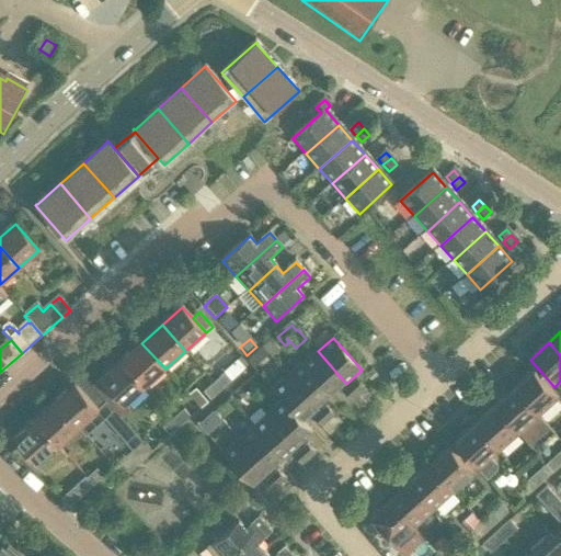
[(145,387),(165,369),(141,343),(121,362),(145,387)]
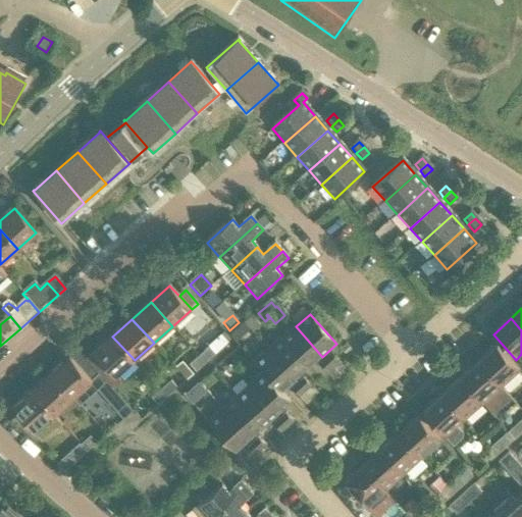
[(252,319),(245,325),(251,331),(254,334),(260,329),(252,319)]
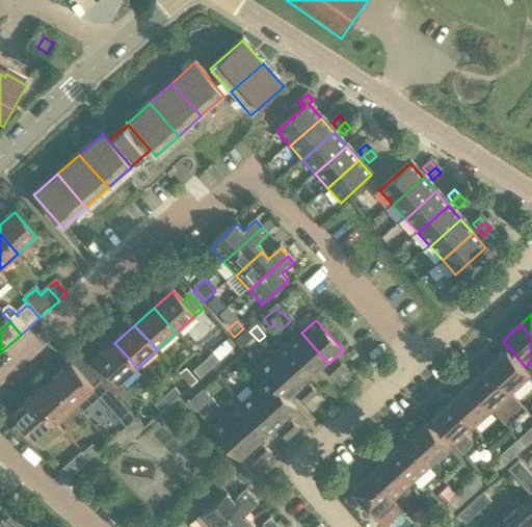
[(315,376),(328,364),(301,333),(288,345),(315,376)]
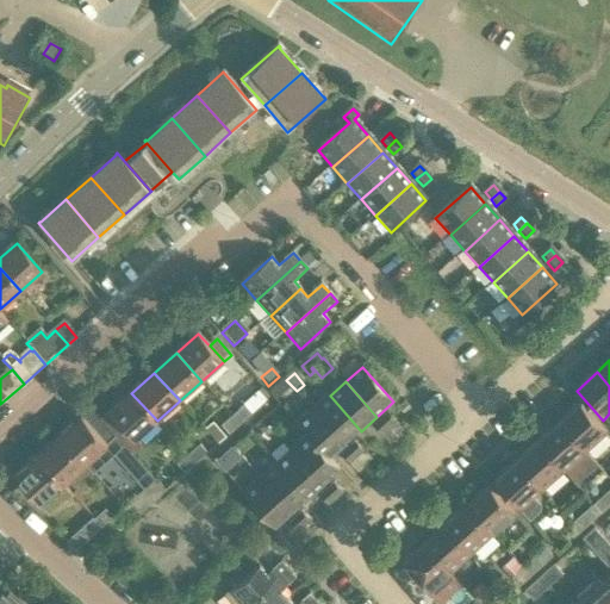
[(131,458),(142,448),(135,441),(157,421),(131,393),(110,412),(126,431),(117,440),(131,458)]
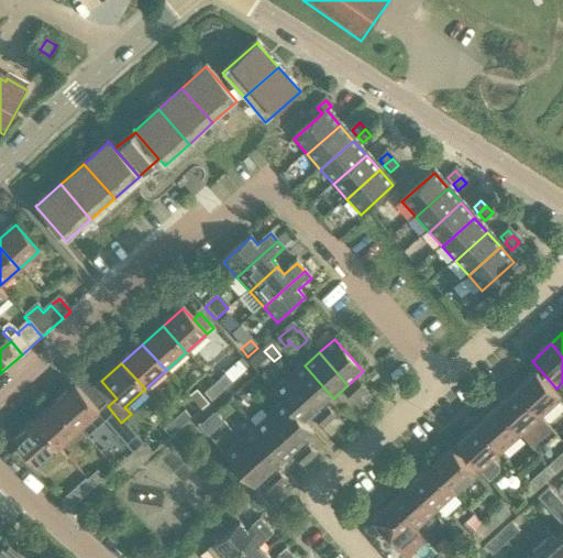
[(319,412),(333,398),(305,365),(289,379),(319,412)]
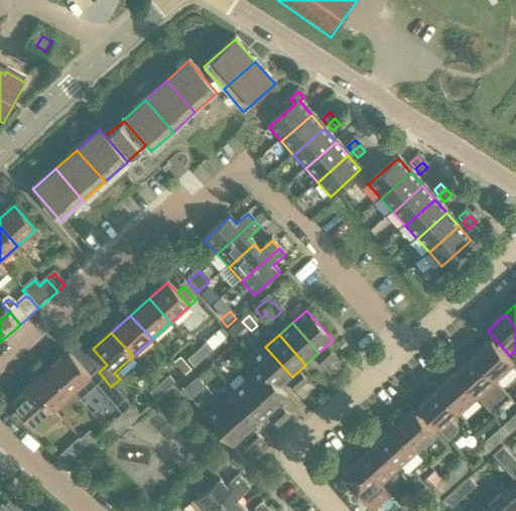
[(495,385),(513,369),(491,344),(473,360),(495,385)]
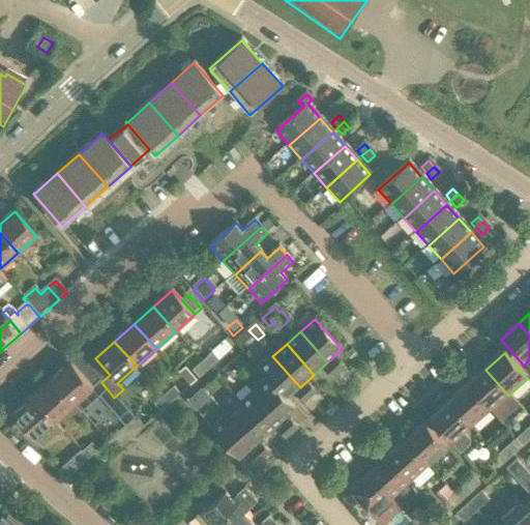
[(210,371),(219,362),(212,355),(204,363),(210,371)]
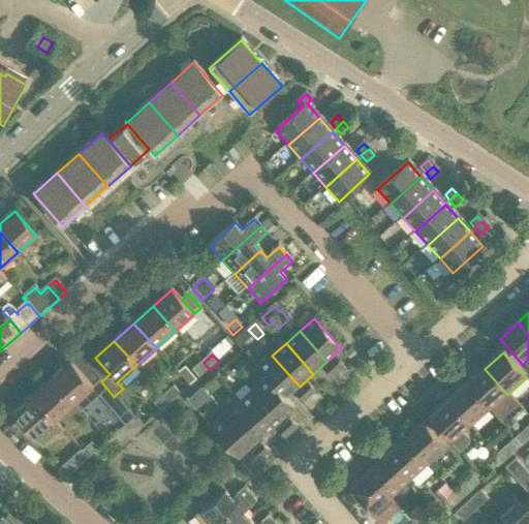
[(300,387),(272,356),(258,368),(285,399),(292,393),(294,395),(298,396),(304,391),(300,387)]
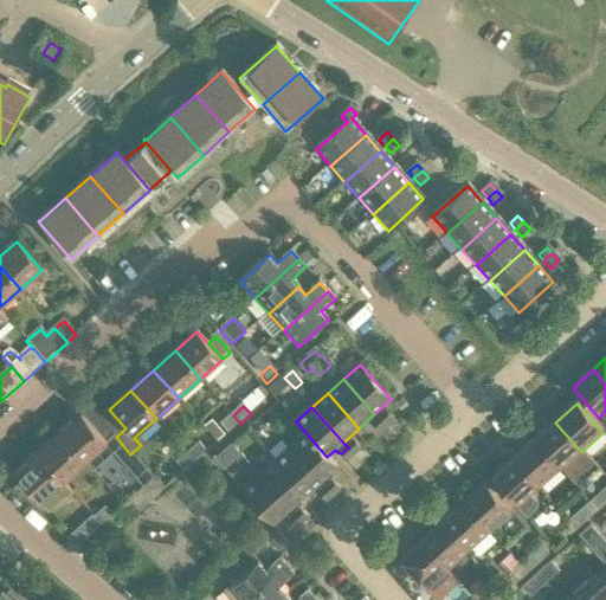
[(83,417),(82,415),(60,434),(85,463),(115,436),(91,410),(83,417)]
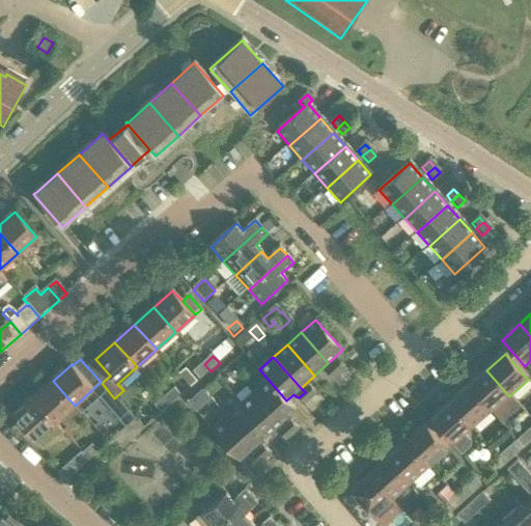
[(339,376),(344,370),(338,362),(332,367),(339,376)]
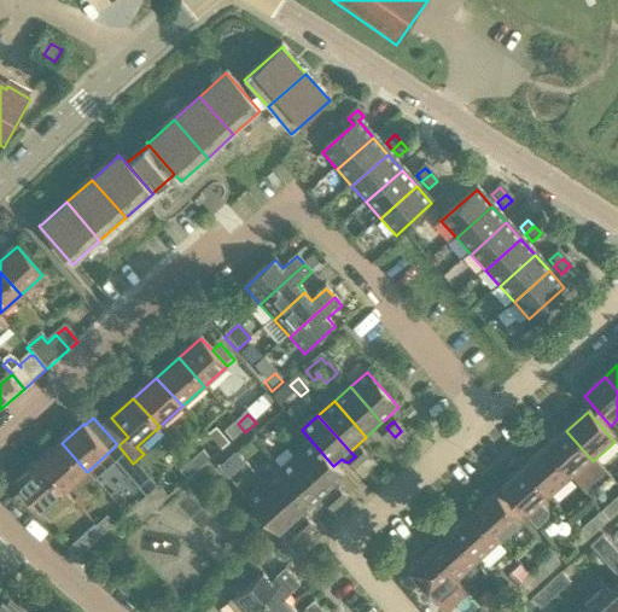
[(233,442),(245,432),(238,424),(226,435),(233,442)]
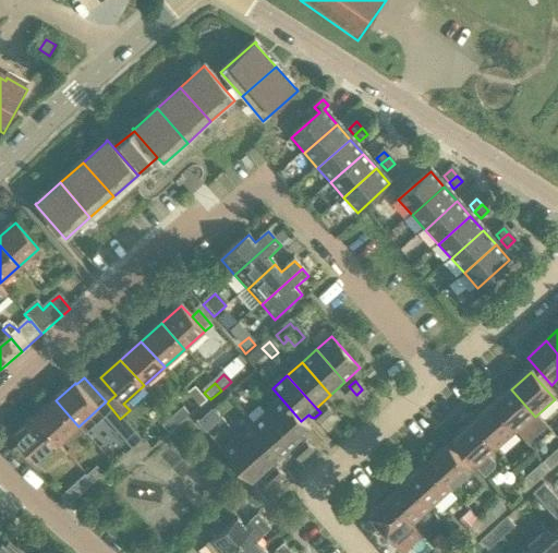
[(350,400),(356,395),(349,386),(342,393),(350,400)]
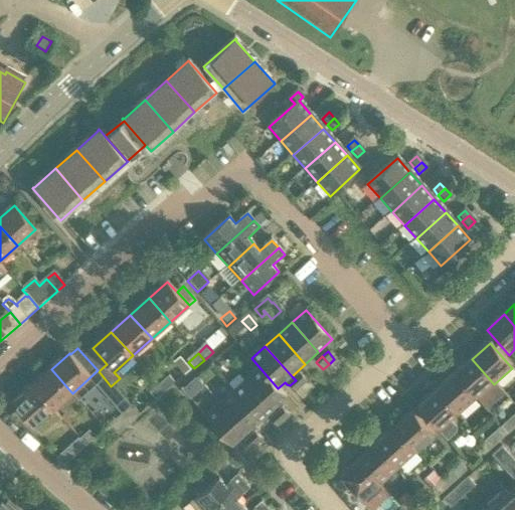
[(274,410),(287,399),(278,388),(251,358),(250,359),(261,369),(247,381),(274,410)]
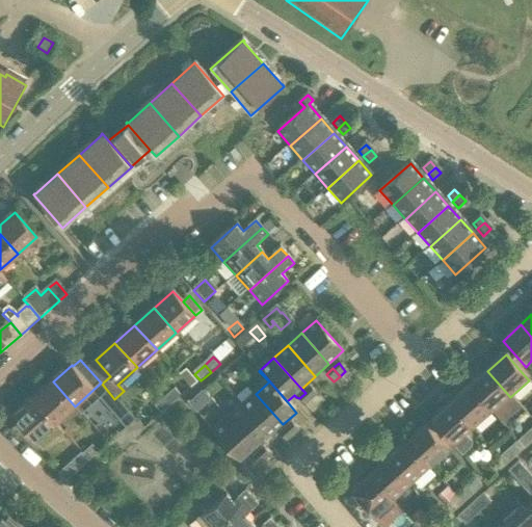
[(190,390),(197,384),(186,371),(179,377),(190,390)]
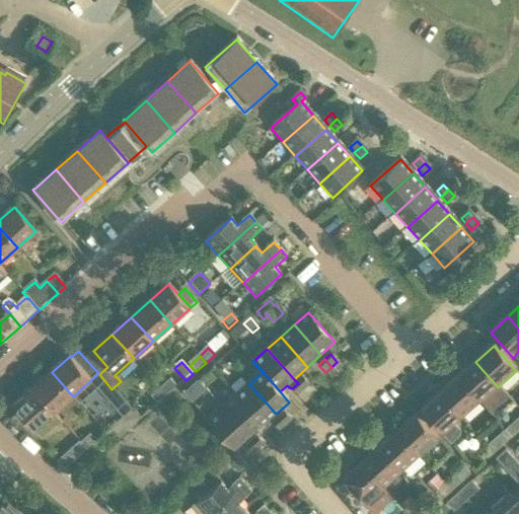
[(478,404),(498,387),(475,362),(456,379),(478,404)]
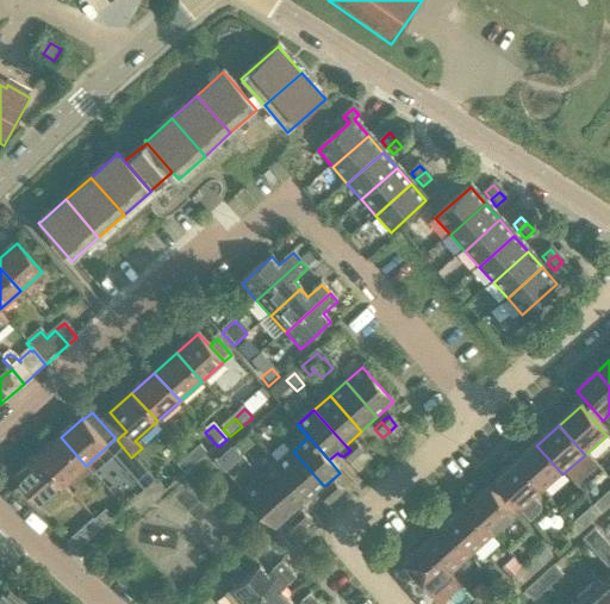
[(63,486),(72,494),(64,485),(86,466),(61,437),(38,458),(63,486)]
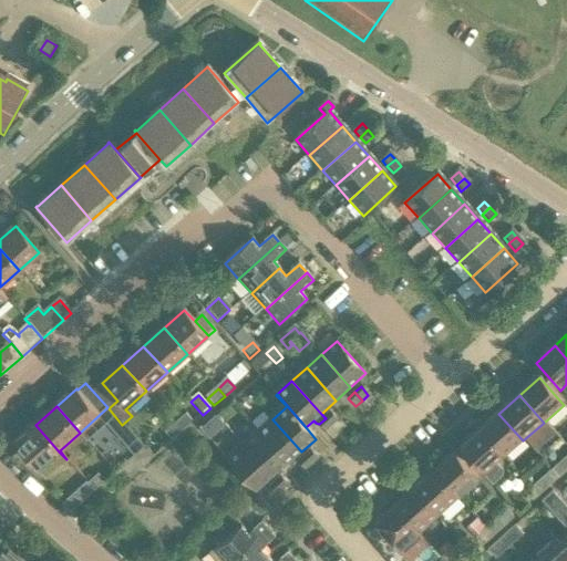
[(332,427),(339,422),(331,413),(326,418),(332,427)]
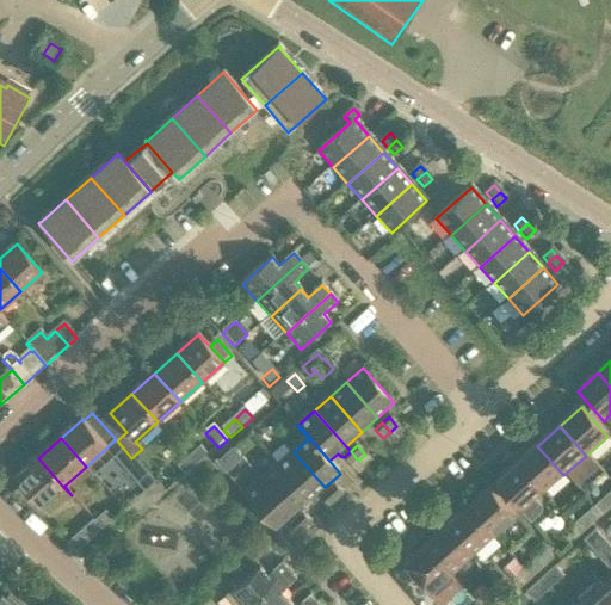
[(543,494),(563,475),(537,446),(517,464),(543,494)]
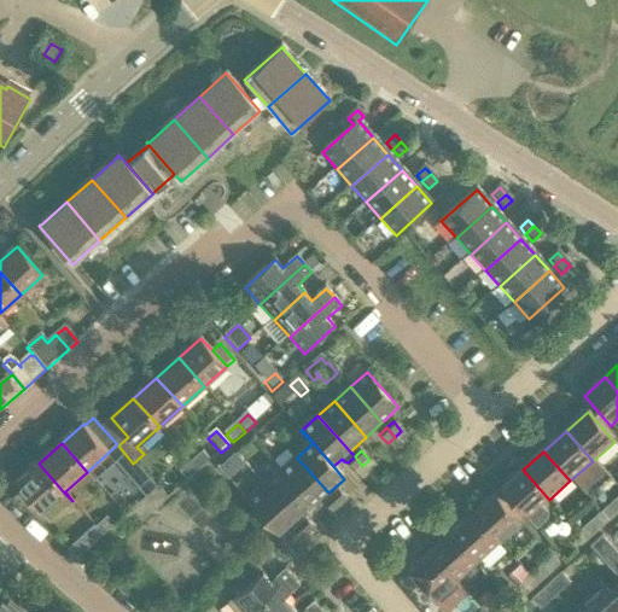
[(199,472),(211,461),(204,453),(192,464),(199,472)]
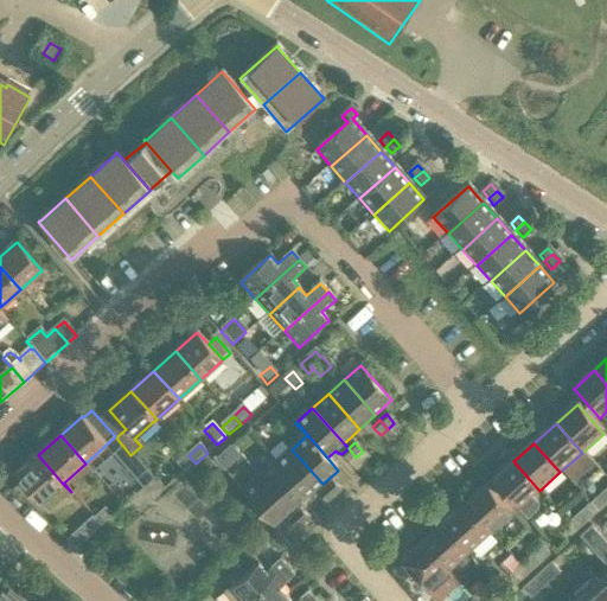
[(230,448),(216,461),(224,470),(238,458),(230,448)]
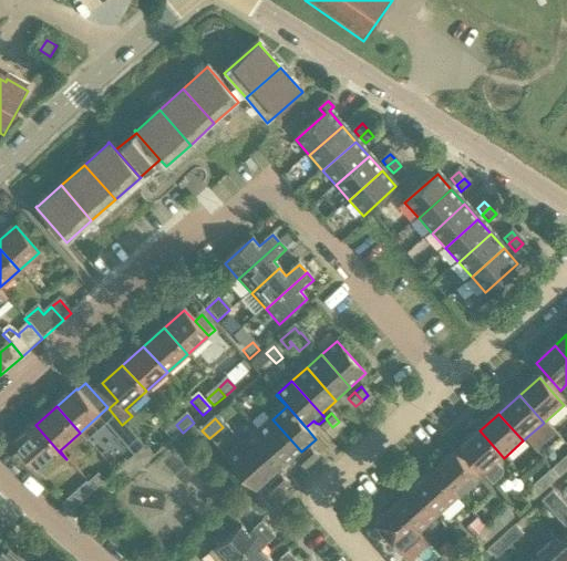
[(332,427),(326,418),(319,424),(327,433),(332,427)]
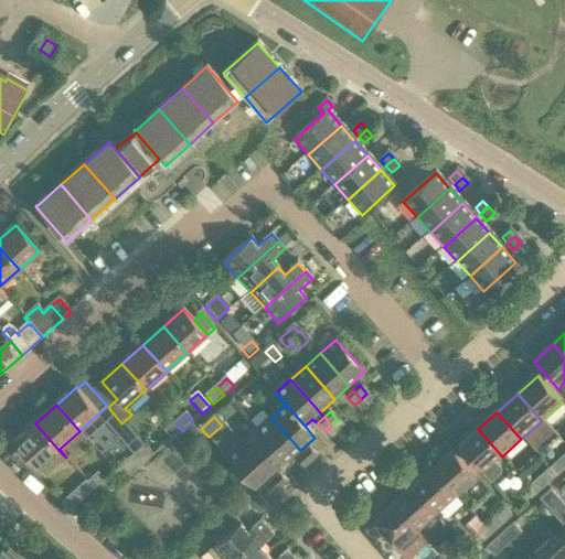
[(286,463),(300,450),(272,418),(256,431),(286,463)]
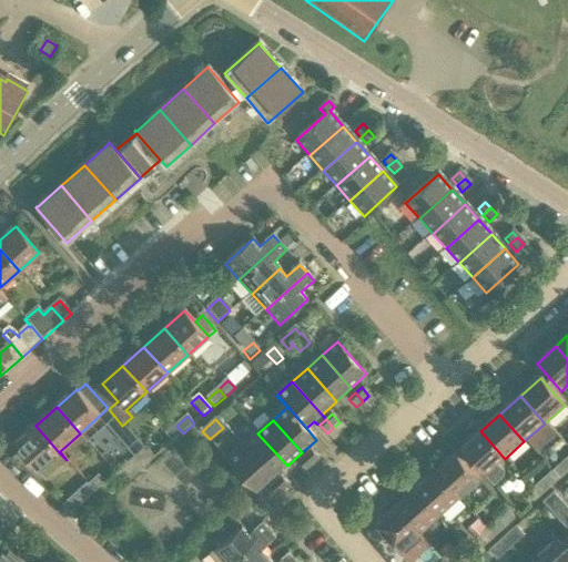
[(59,452),(36,426),(16,443),(47,479),(67,460),(59,452)]
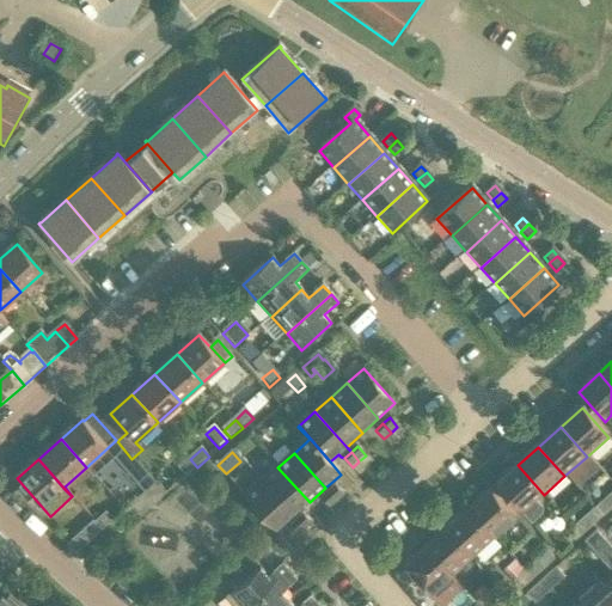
[(187,477),(197,467),(190,459),(179,469),(187,477)]
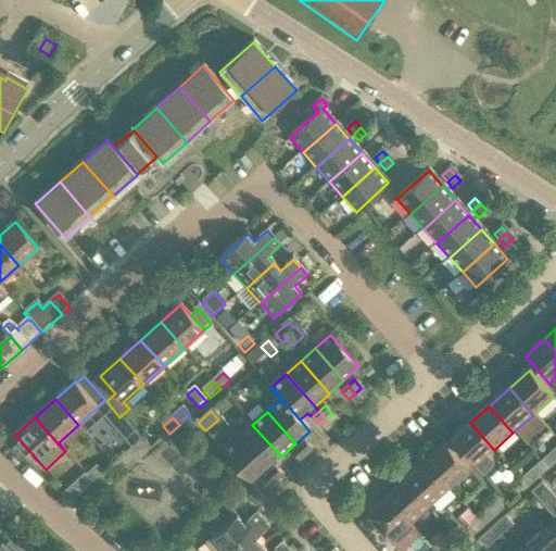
[(490,461),(487,458),(494,450),(470,423),(450,441),(482,477),(492,468),(493,463),(492,461),(490,461)]
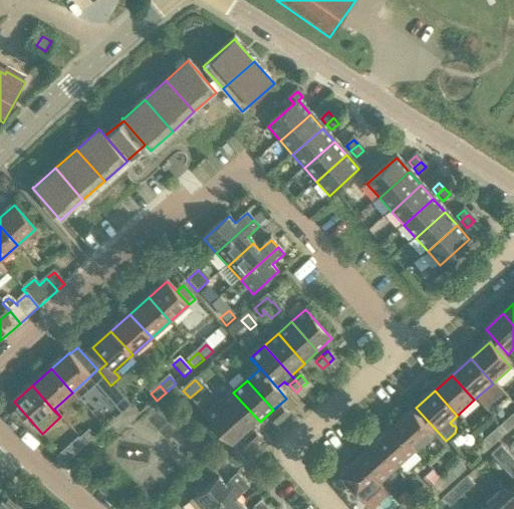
[(247,434),(260,422),(233,393),(220,405),(247,434)]
